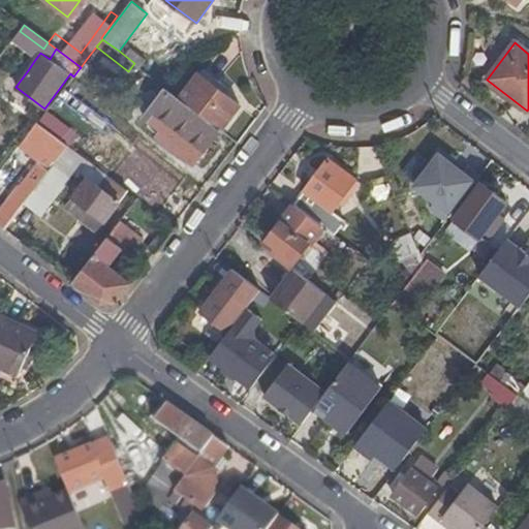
[(23,66),(28,70),(34,61),(29,58),(23,66)]
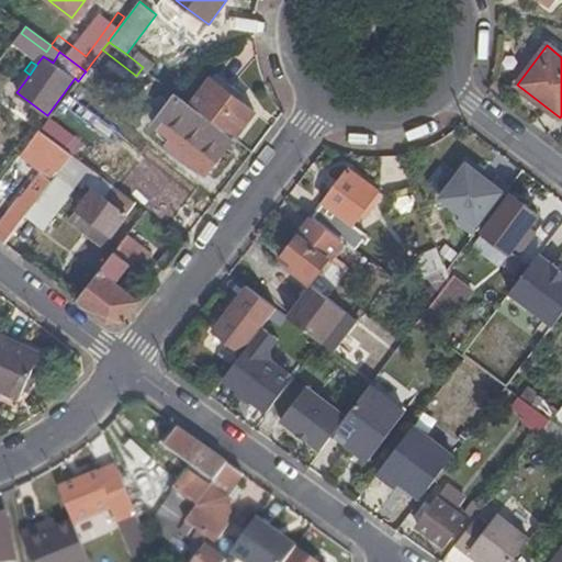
[(126,89),(91,64),(86,71),(85,72),(119,99),(126,89)]
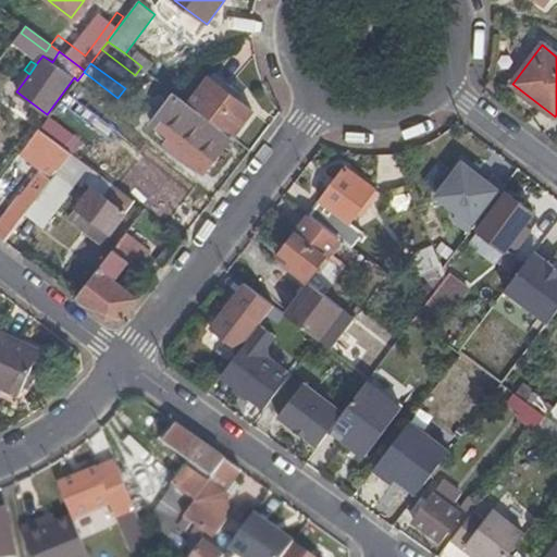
[(141,66),(135,75),(125,88),(118,98),(126,104),(150,73),(141,66)]
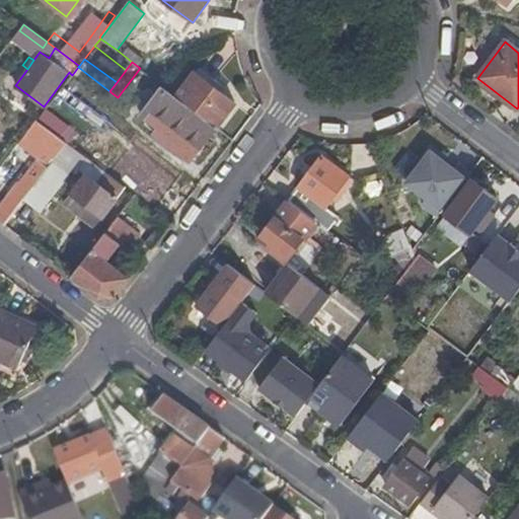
[(217,125),(219,127),(236,102),(197,72),(178,96),(217,125)]
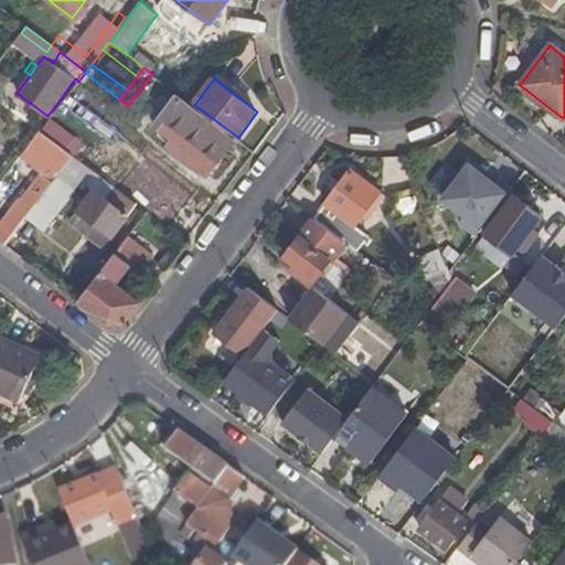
[(194,105),(183,96),(167,118),(162,115),(155,125),(200,158),(194,166),(208,176),(236,136),(194,105)]
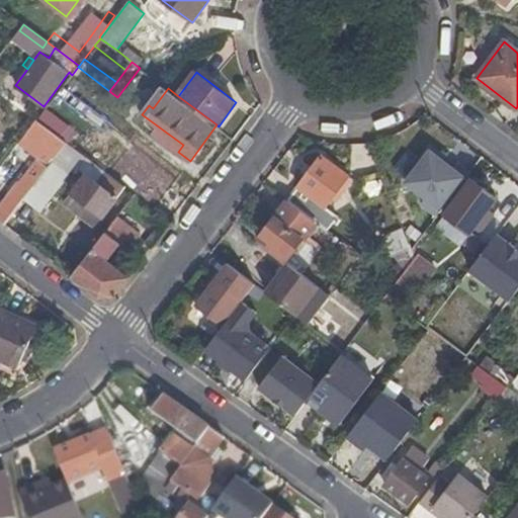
[(112,114),(113,119),(116,122),(122,120),(125,117),(124,112),(120,109),(115,110),(112,114)]
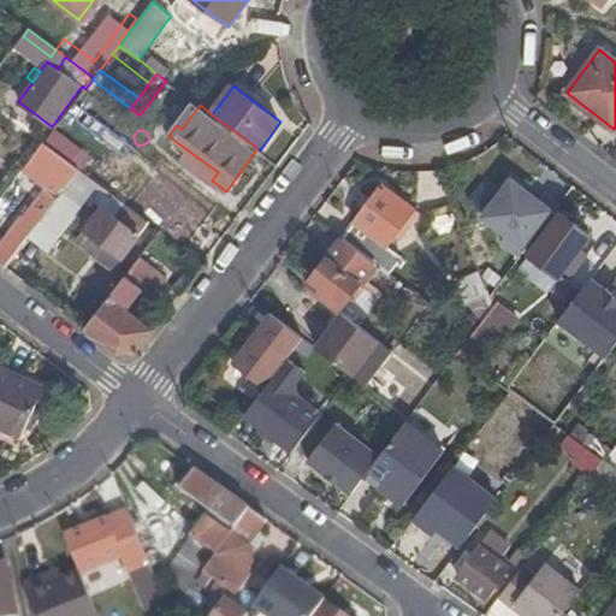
[(28,238),(81,170),(45,143),(24,170),(45,185),(0,244),(0,262),(5,267),(28,238)]
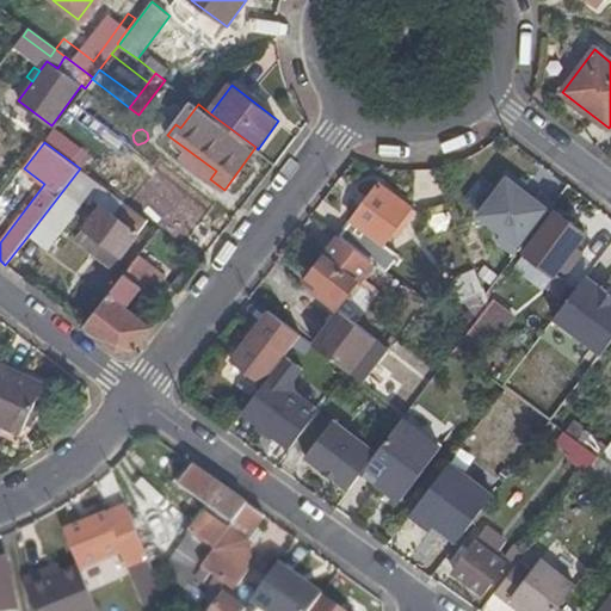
[(48,251),(90,197),(99,184),(80,168),(28,236),(48,251)]
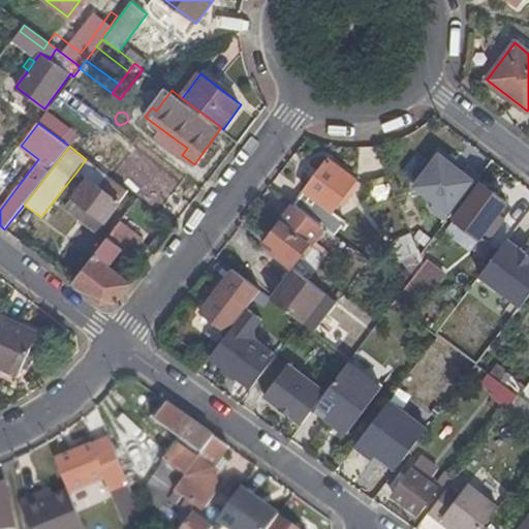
[(475,180),(437,151),(411,184),(449,213),(475,180)]
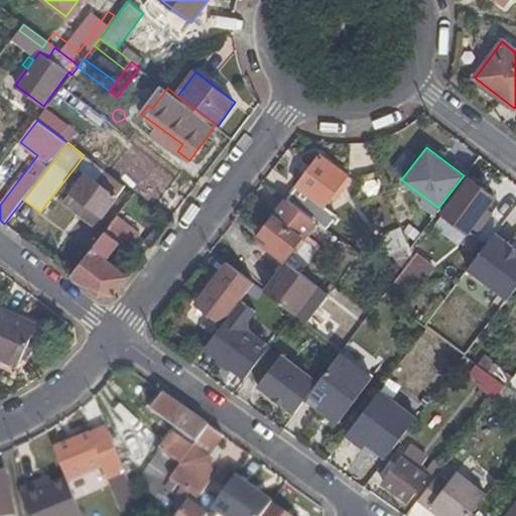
[(315,221),(327,230),(337,216),(325,207),(331,198),(335,201),(352,177),(321,154),(287,200),(315,221)]
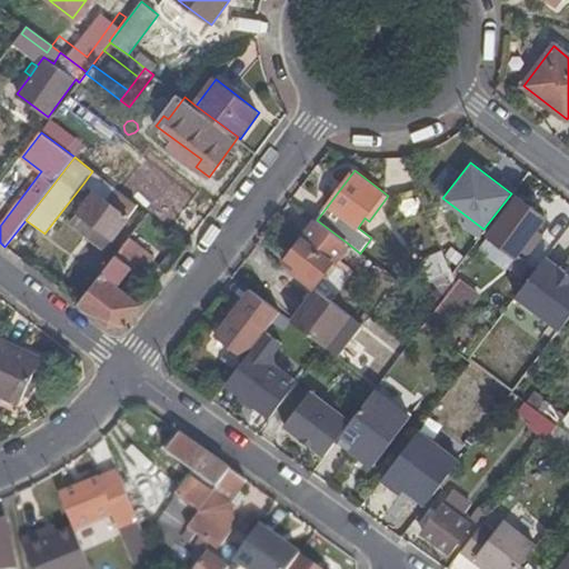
[(119,201),(125,195),(116,188),(110,195),(98,187),(97,182),(100,177),(92,171),(83,183),(95,192),(110,203),(115,197),(119,201)]
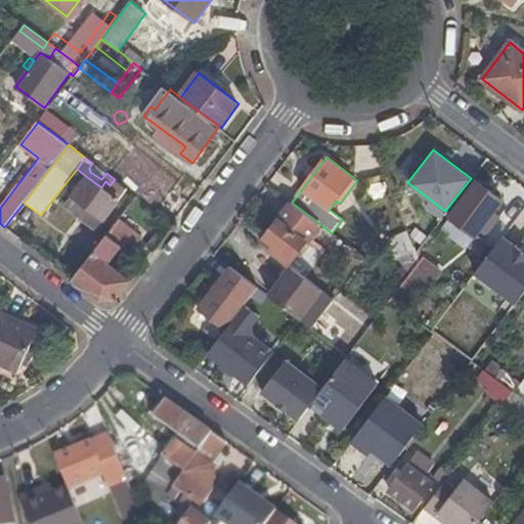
[(101,179),(106,173),(92,163),(89,168),(90,172),(101,179)]
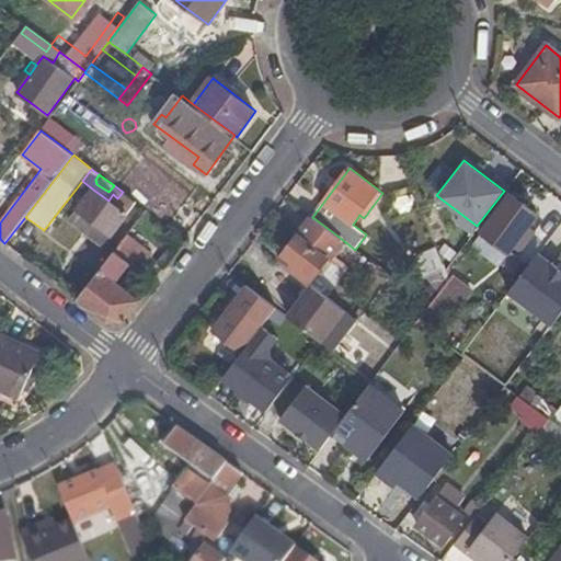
[(140,205),(146,209),(168,226),(190,196),(162,176),(140,205)]
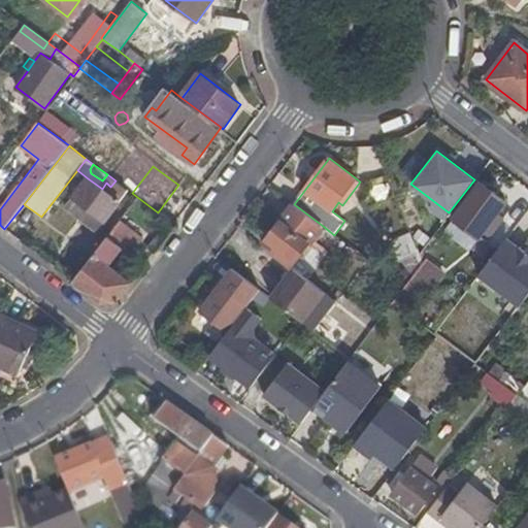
[(105,220),(128,190),(116,180),(110,187),(106,183),(102,189),(88,178),(67,206),(80,217),(88,207),(105,220)]
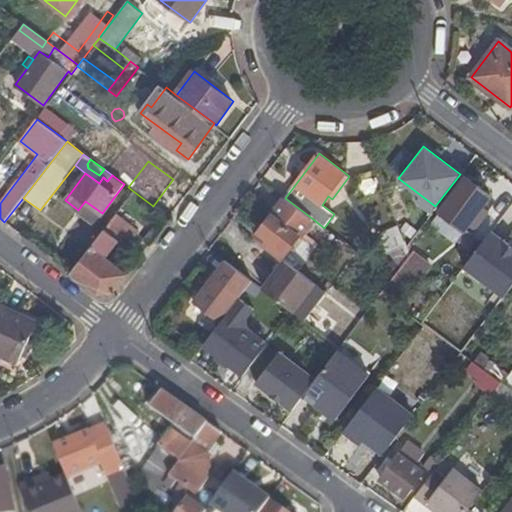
[(491,195),(467,177),(441,212),(465,229),(491,195)]
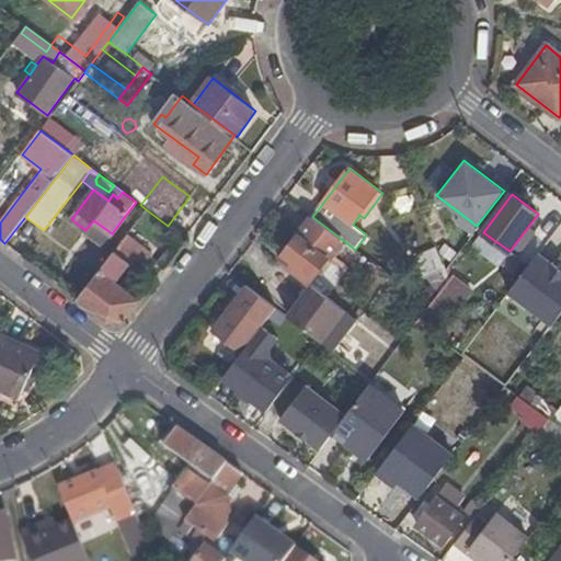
[(286,255),(282,261),(290,267),(309,283),(343,240),(312,217),(284,254),(286,255)]
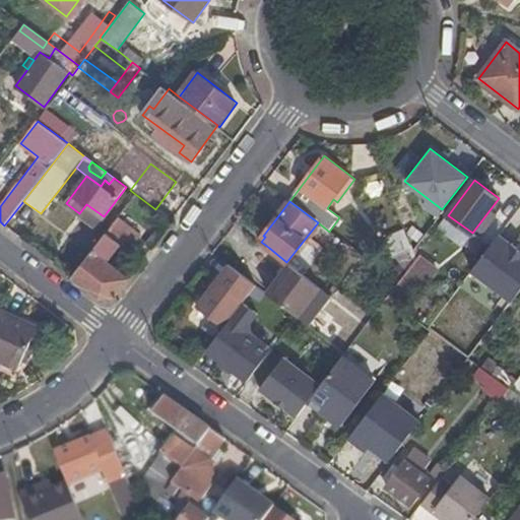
[(95,228),(104,216),(86,204),(79,213),(95,228)]
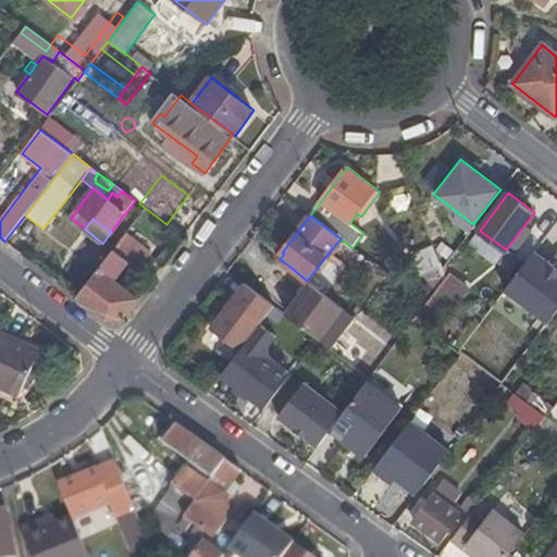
[(150,247),(128,231),(77,297),(106,319),(123,317),(137,297),(114,279),(127,261),(135,267),(150,247)]
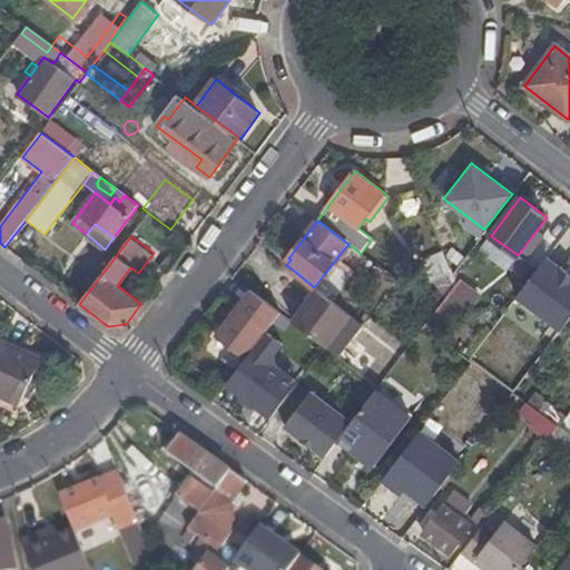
[(561,328),(569,316),(569,276),(543,257),(516,297),(561,328)]
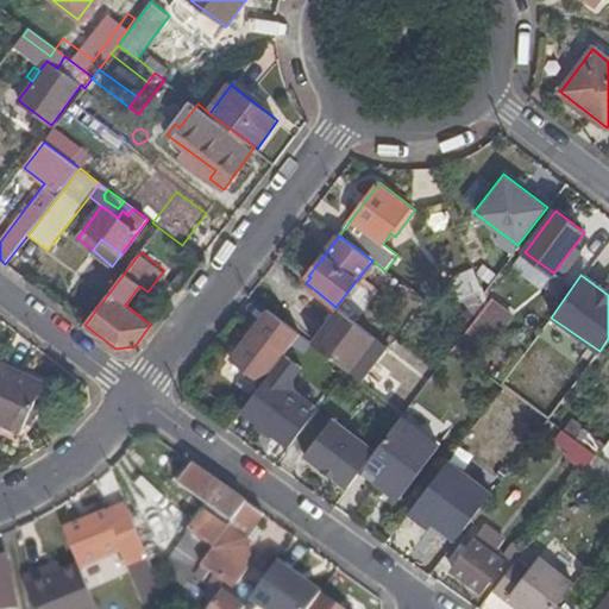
[(469,311),(485,303),(488,301),(477,276),(457,283),(469,311)]
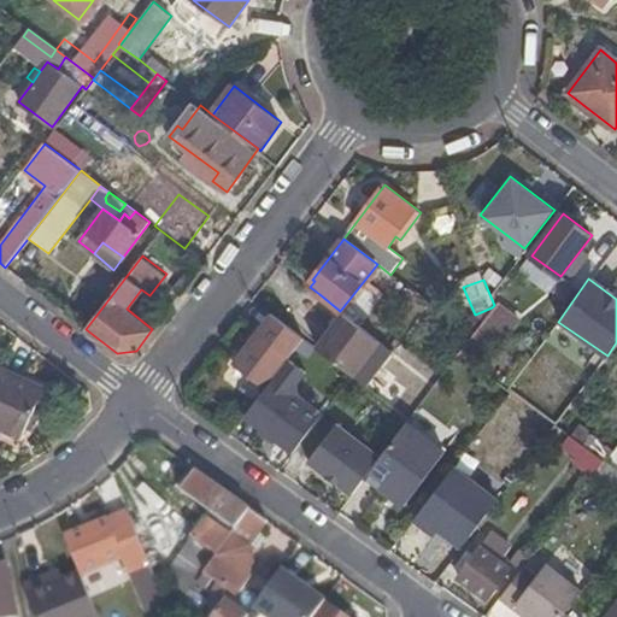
[(459,352),(459,353),(471,362),(472,363),(507,317),(494,305),(492,307),(471,336),(459,352)]
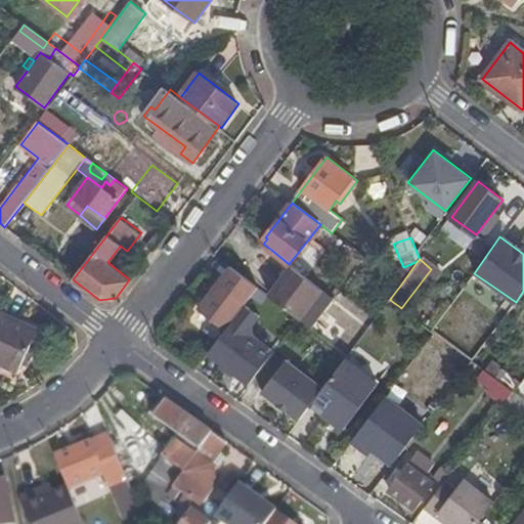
[(292,266),(269,296),(299,318),(321,290),(292,266)]
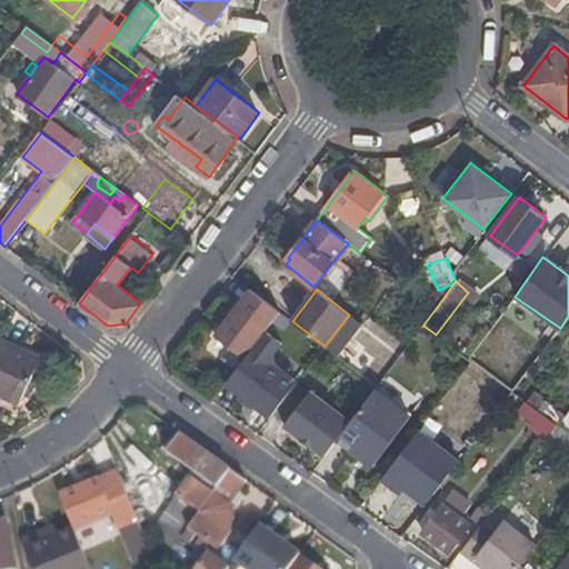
[(278,312),(248,290),(213,338),(243,360),(265,331),(278,312)]
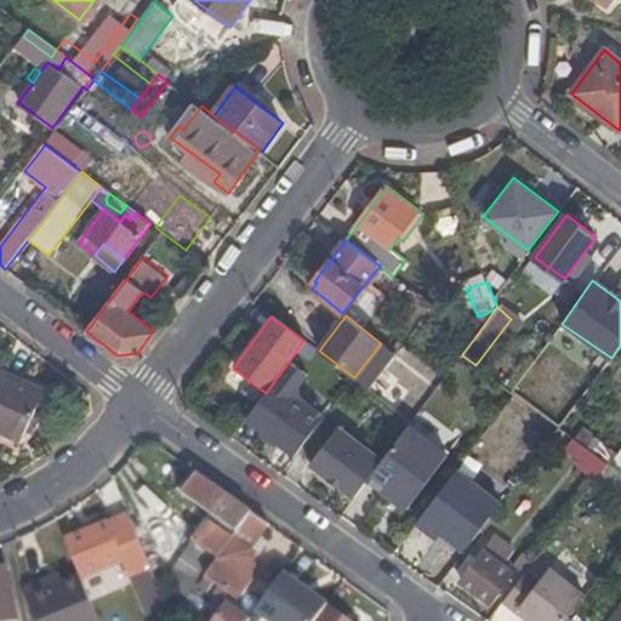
[(400,357),(408,348),(397,340),(389,349),(396,353),(400,357)]
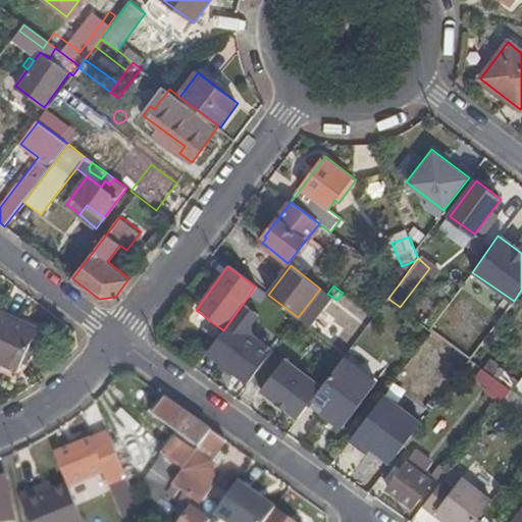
[(298,317),(306,323),(309,326),(332,297),(327,294),(320,289),(298,317)]
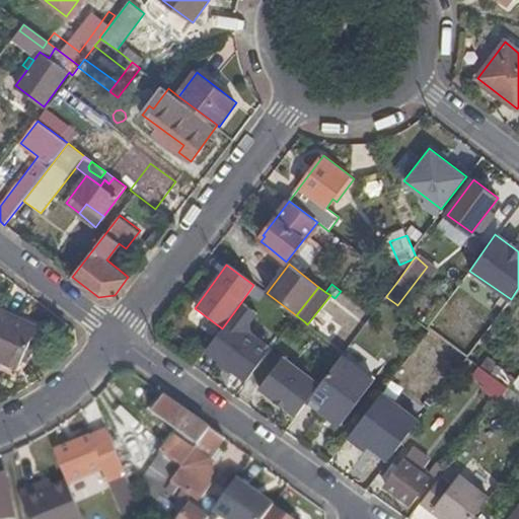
[(256,313),(241,302),(222,328),(206,351),(247,381),(273,348),(250,331),(249,322),(256,313)]
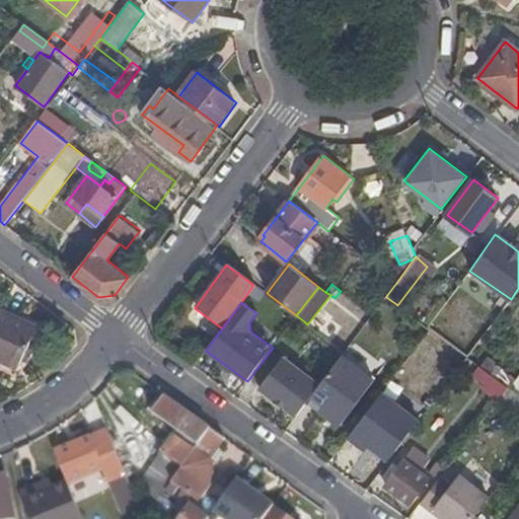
[(38,326),(0,309),(0,359),(19,368),(38,326)]
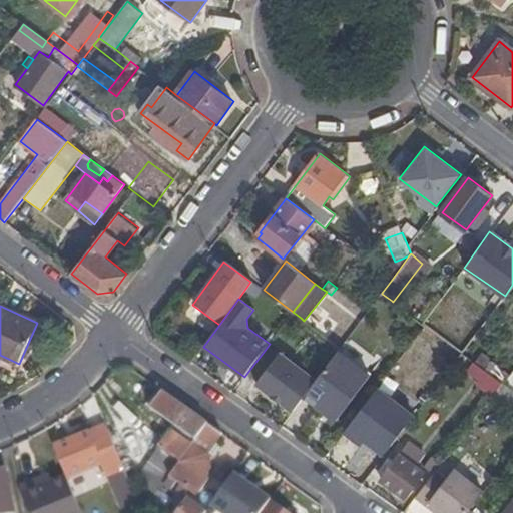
[(257,383),(294,411),(305,398),(318,381),(280,352),(257,383)]
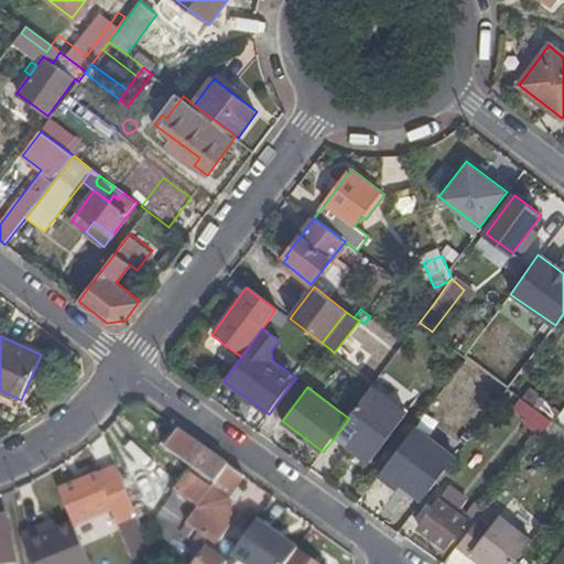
[(349,419),(335,437),(369,463),(407,413),(372,387),(349,419)]
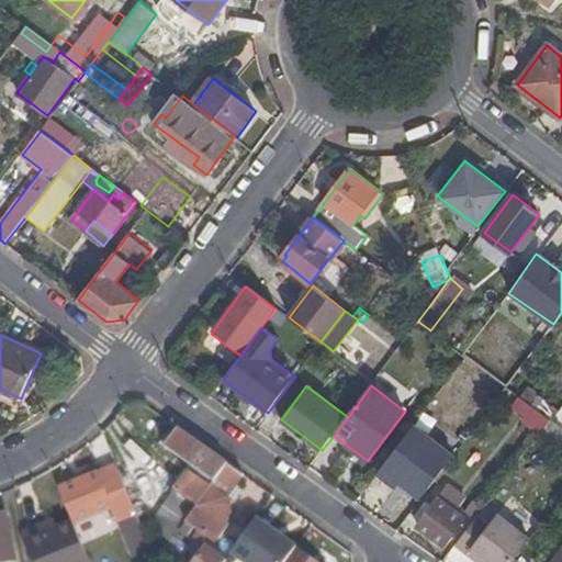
[(550,419),(519,396),(513,405),(543,428),(550,419)]
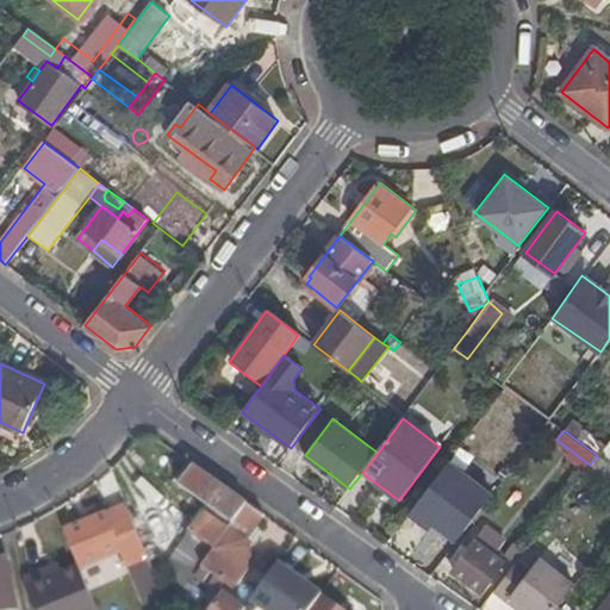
[(470,542),(496,486),(444,462),(418,518),(470,542)]
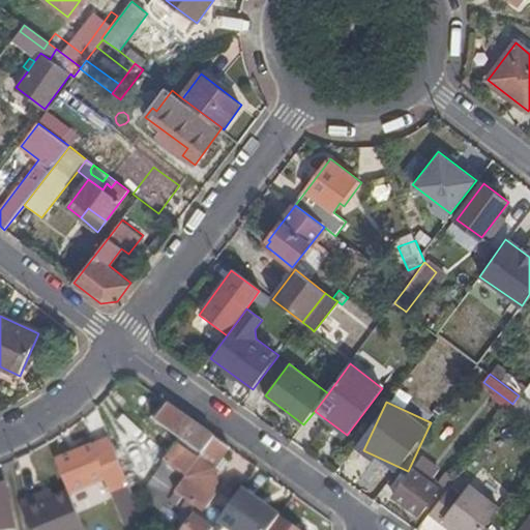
[(215,439),(169,406),(156,423),(182,441),(203,457),(215,439)]
